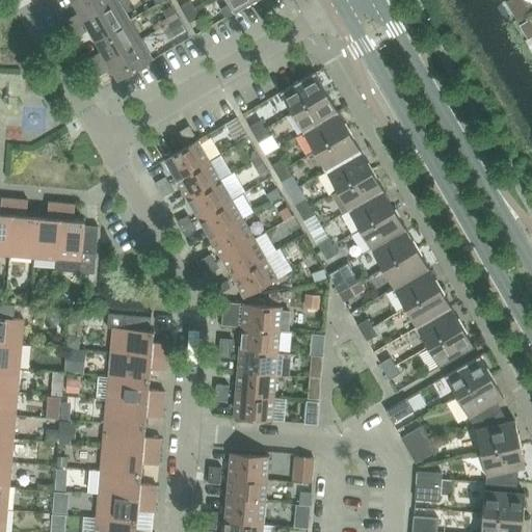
[(64,21),(70,30),(118,1),(116,0),(75,0),(73,2),(79,12),(64,21)]
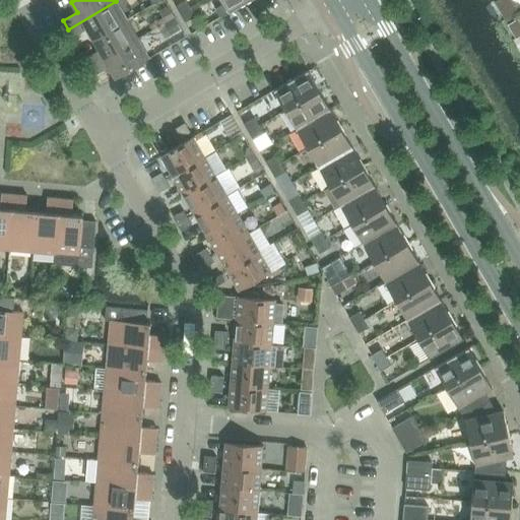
[(220,0),(229,13),(251,0),(220,0)]
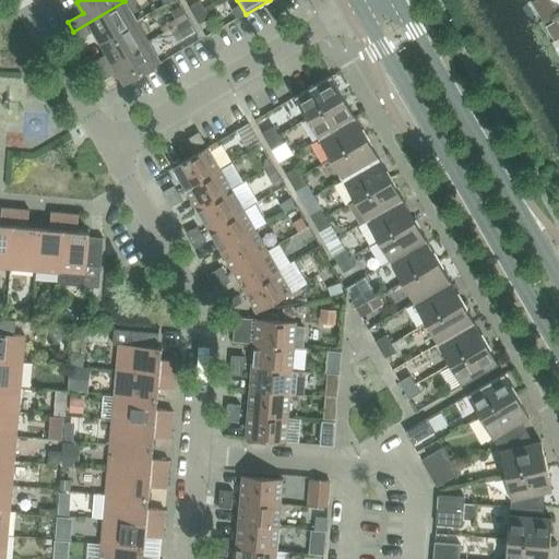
[(93,32),(99,44),(137,22),(125,1),(73,32),(78,40),(93,32)]
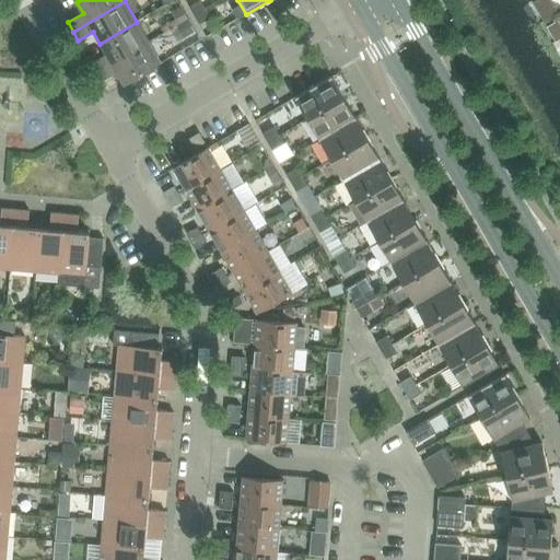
[(189,8),(194,16),(206,10),(200,1),(189,8)]
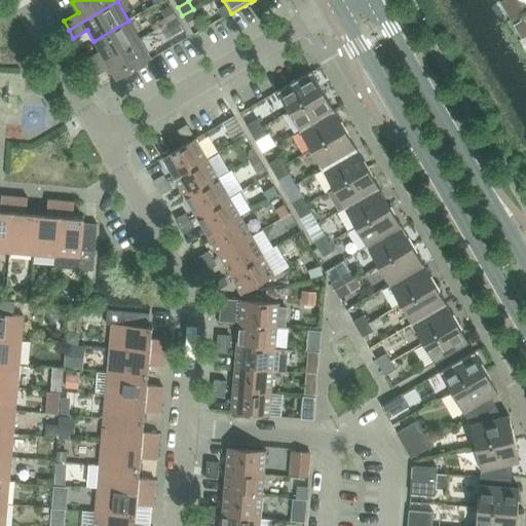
[(193,9),(182,15),(187,23),(197,16),(193,9)]
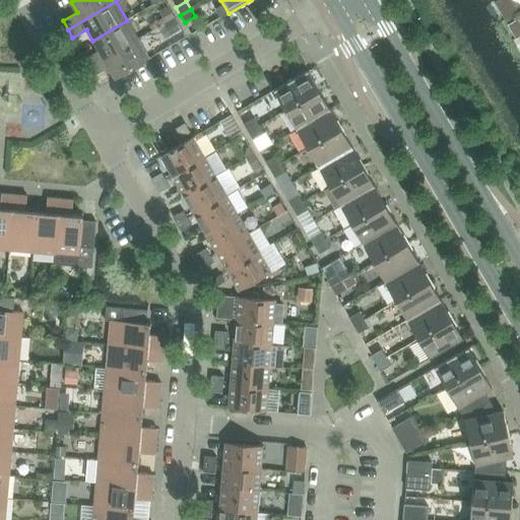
[(84,59),(89,67),(137,40),(127,20),(92,41),(99,51),(84,59)]
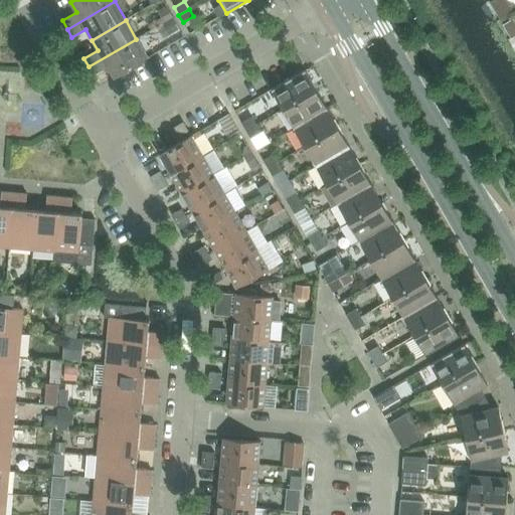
[(136,39),(89,66),(94,74),(108,66),(115,78),(148,58),(136,39)]
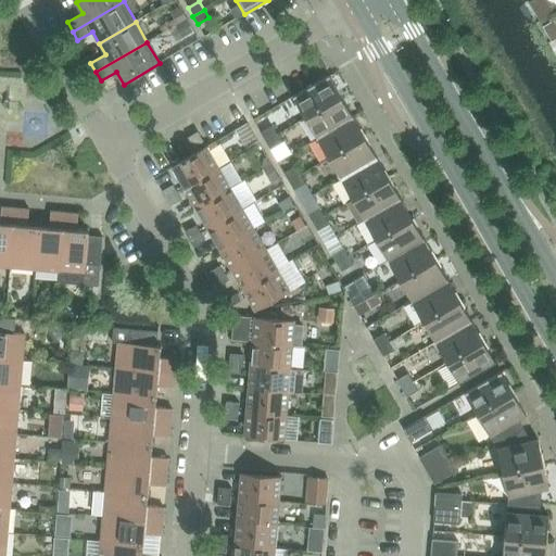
[(293,97),(305,118),(341,98),(329,76),(293,97)]
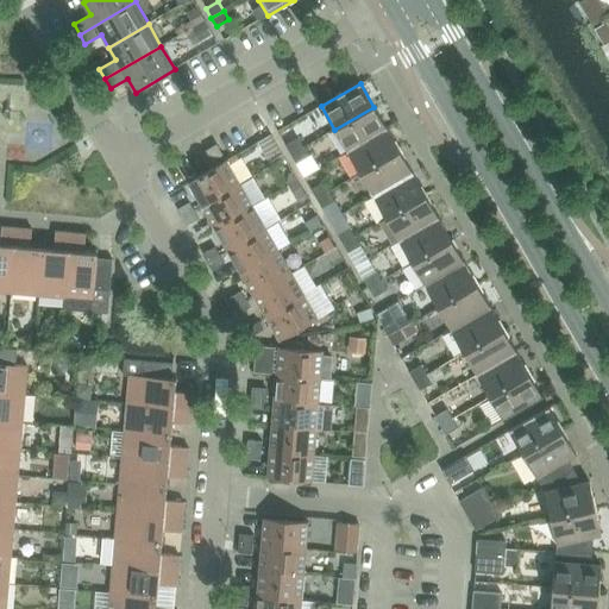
[(334,130),(347,152),(387,129),(374,107),(334,130)]
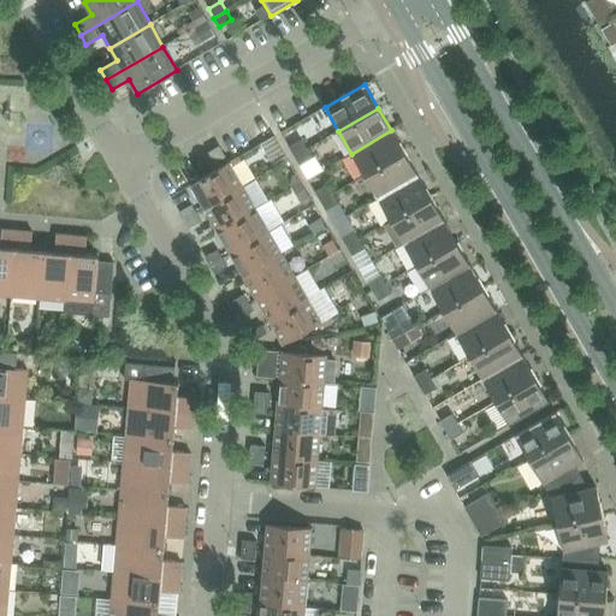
[(351,154),(365,176),(404,153),(391,130),(351,154)]
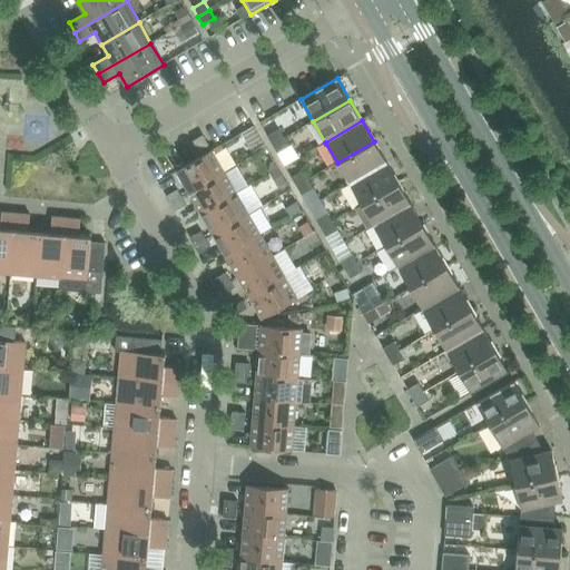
[(267,136),(272,145),(283,138),(278,129),(267,136)]
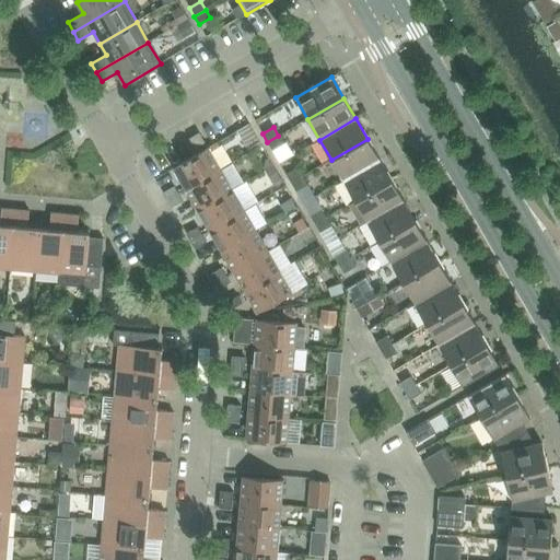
[(199,133),(189,139),(195,148),(205,142),(199,133)]
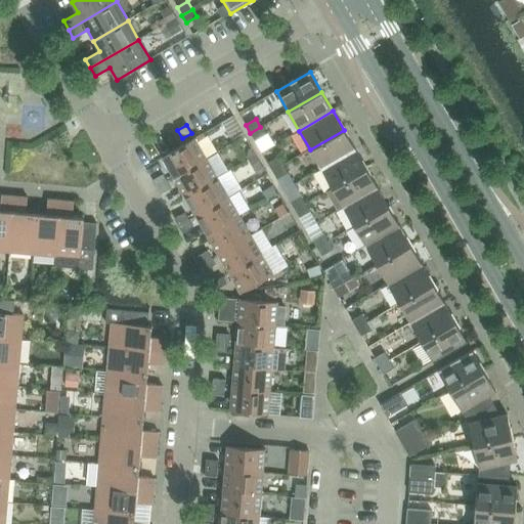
[(260,127),(250,133),(255,141),(265,135),(260,127)]
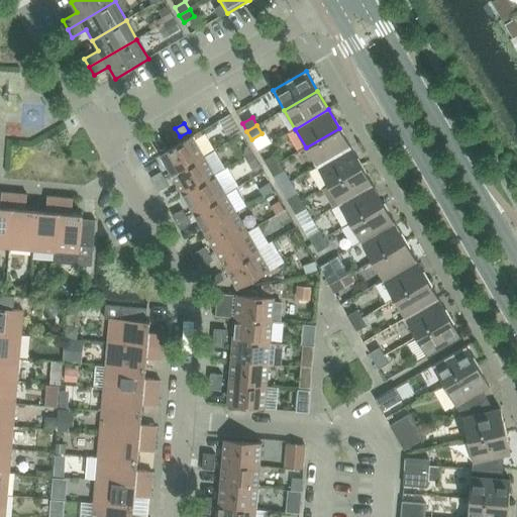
[(350,147),(339,128),(306,147),(317,167),(350,147)]
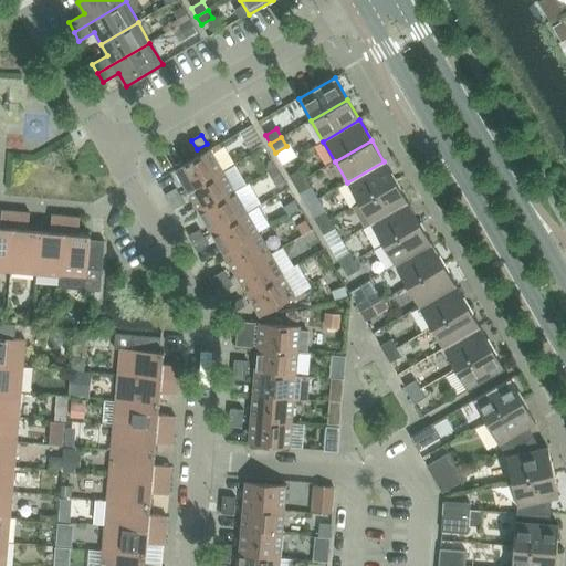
[(209,150),(175,170),(187,192),(222,171),(209,150)]
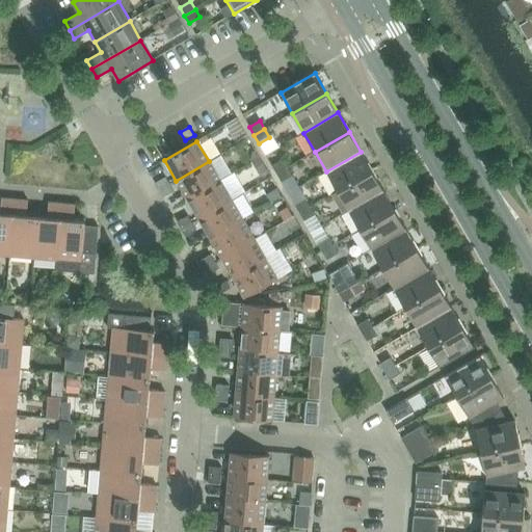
[(372,171),(361,152),(326,171),(338,191),(372,171)]
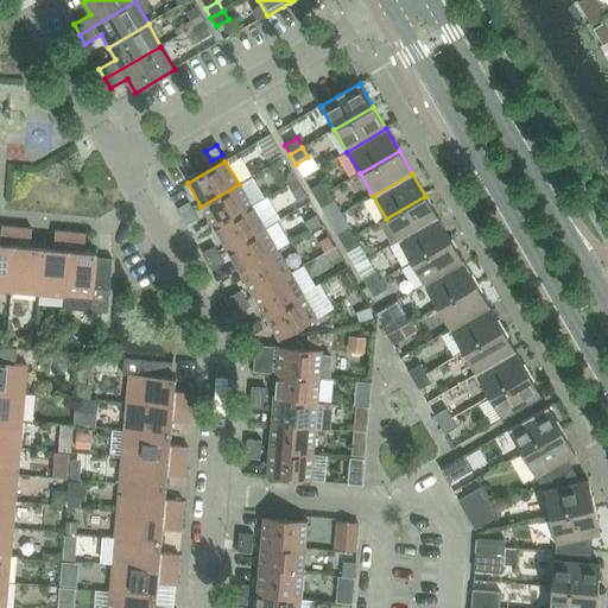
[(310,190),(316,200),(328,192),(323,183),(310,190)]
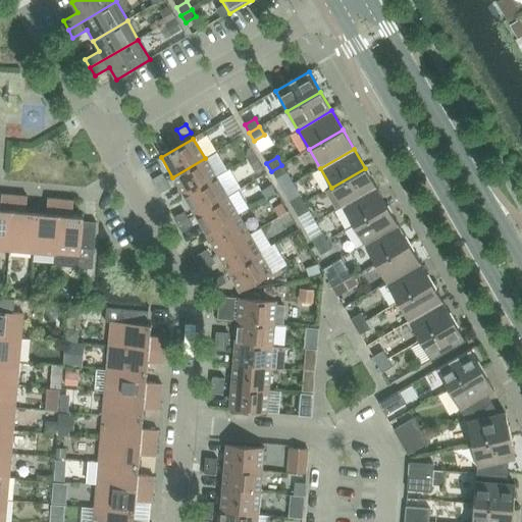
[(216,177),(205,158),(172,177),(184,196),(216,177)]
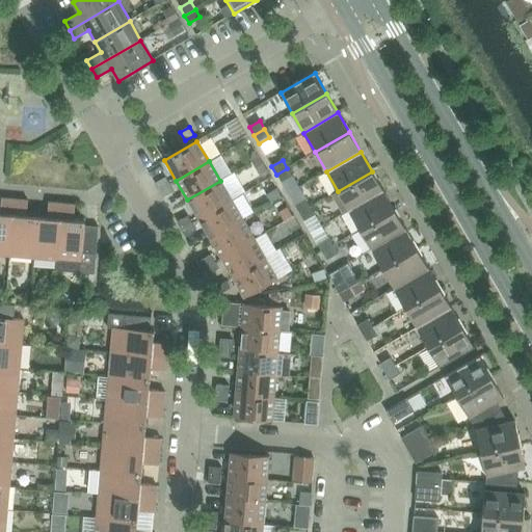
[(287,168),(276,175),(281,182),(292,176),(287,168)]
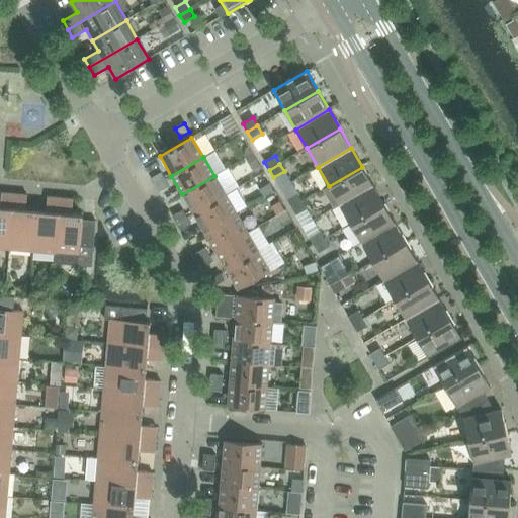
[(323,189),(334,208),(339,205),(373,186),(362,167),(329,186),(323,189)]
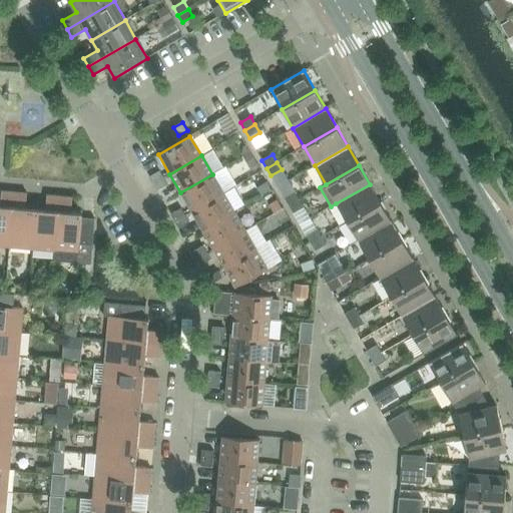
[(148,177),(152,183),(163,177),(159,170),(148,177)]
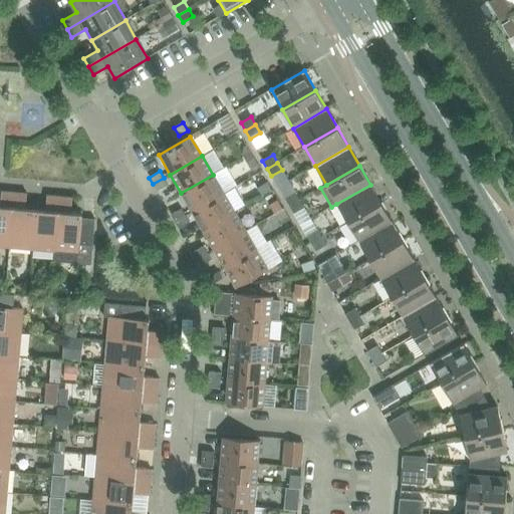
[(192,212),(224,194),(213,175),(181,193),(192,212)]
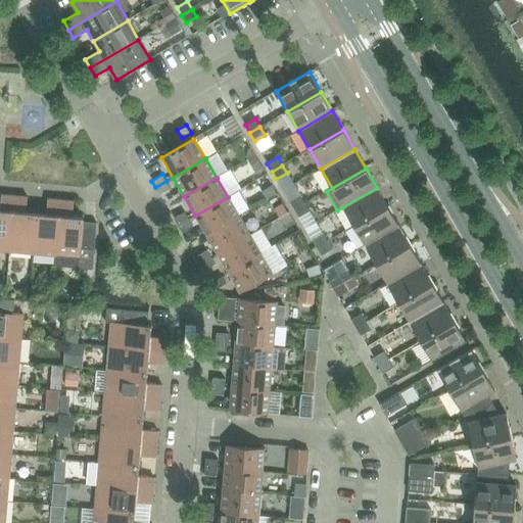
[(167,181),(155,187),(159,194),(171,188),(167,181)]
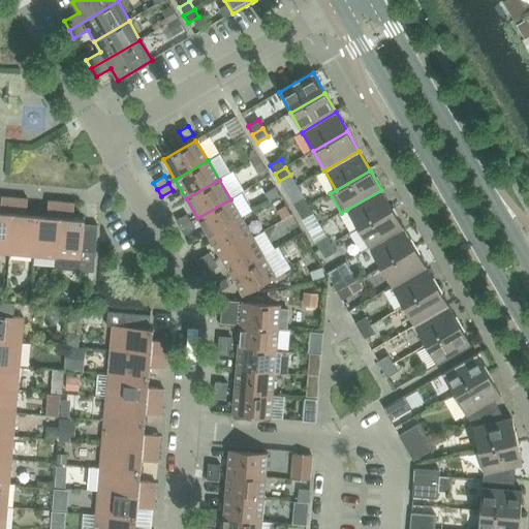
[(346,210),(358,229),(393,209),(381,190),(346,210)]
